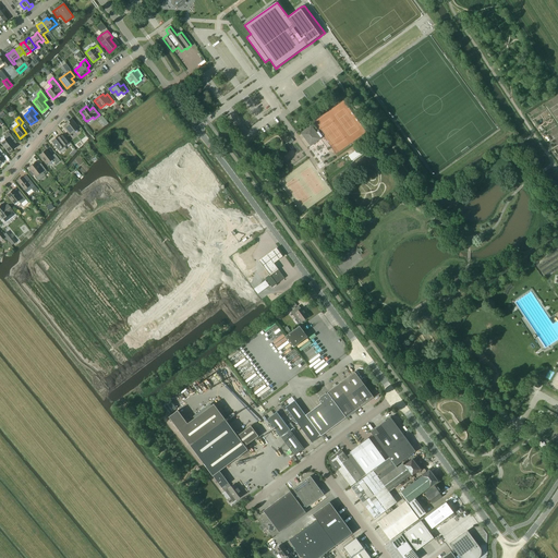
[(77,126),(71,118),(68,121),(70,122),(64,126),(70,134),(75,131),(74,129),(77,126)]
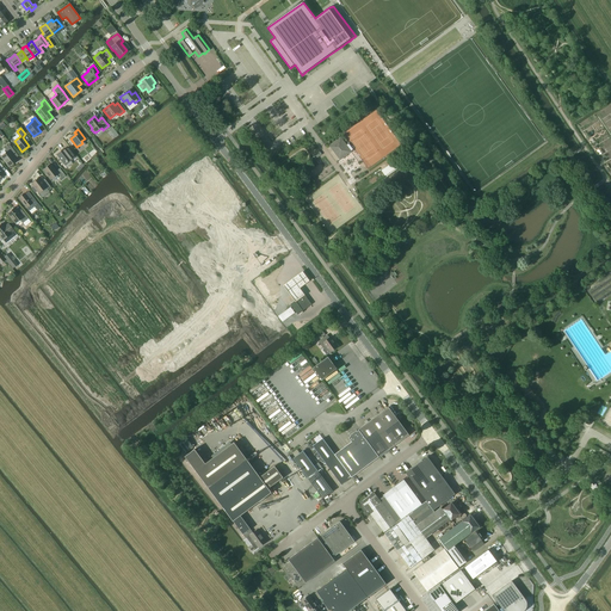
[(331,146),(332,147),(340,159),(351,152),(341,139),(331,146)]
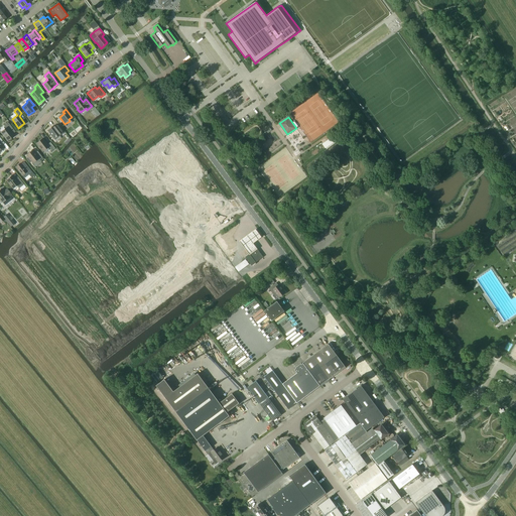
[(14,136),(13,134),(15,132),(7,122),(3,125),(6,128),(1,132),(7,141),(14,136)]
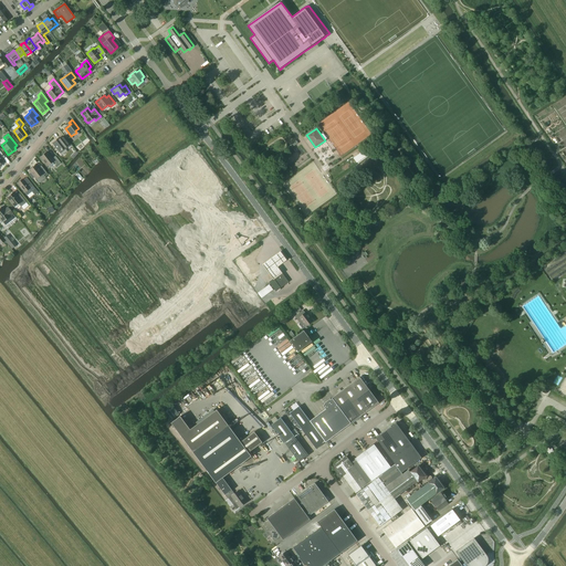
[(52,144),(59,152),(62,149),(63,152),(70,146),(64,138),(63,136),(60,138),(60,137),(52,144)]
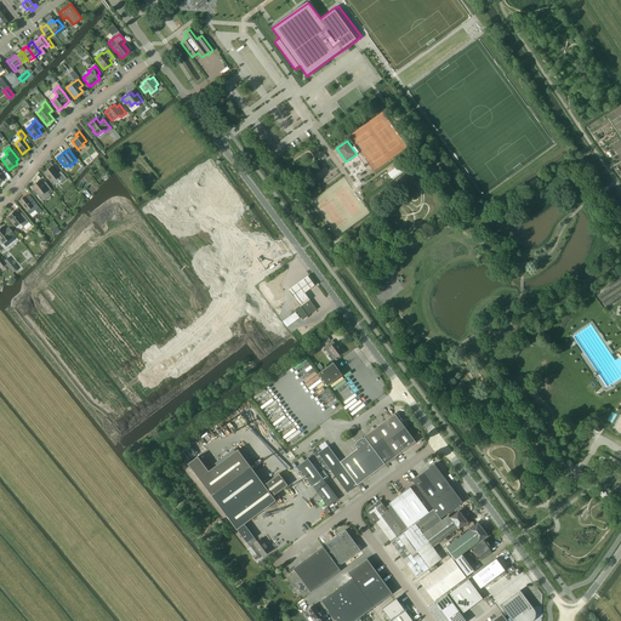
[(51,182),(58,176),(63,182),(67,178),(61,171),(57,175),(51,166),(44,172),(51,182)]
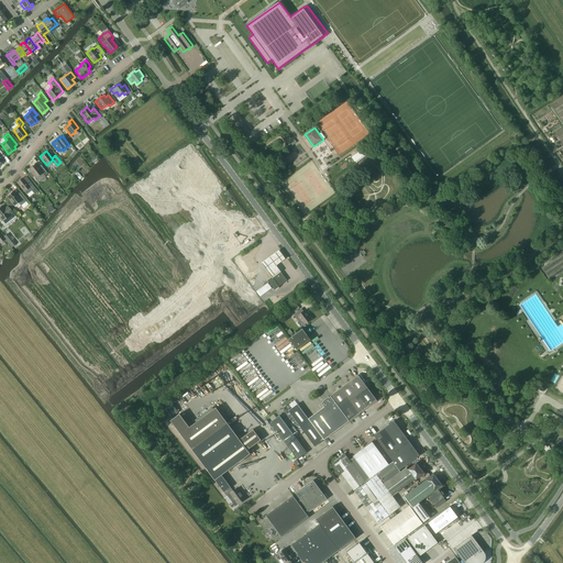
[(46,172),(41,165),(37,167),(35,164),(29,169),(31,172),(29,174),(32,178),(34,176),(35,178),(37,176),(39,177),(40,177),(46,172)]
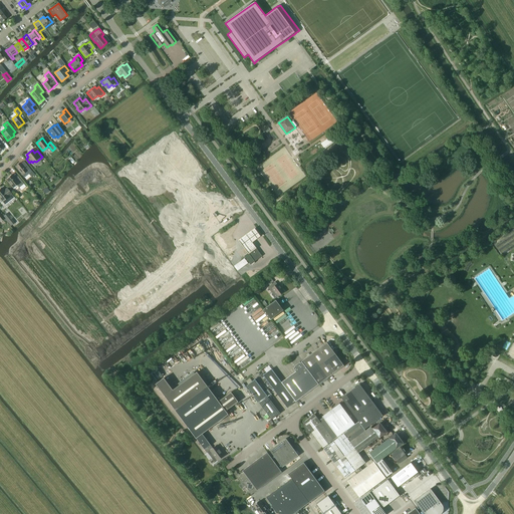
[(15,166),(22,175),(24,178),(29,174),(32,172),(24,161),(21,164),(20,163),(15,166)]
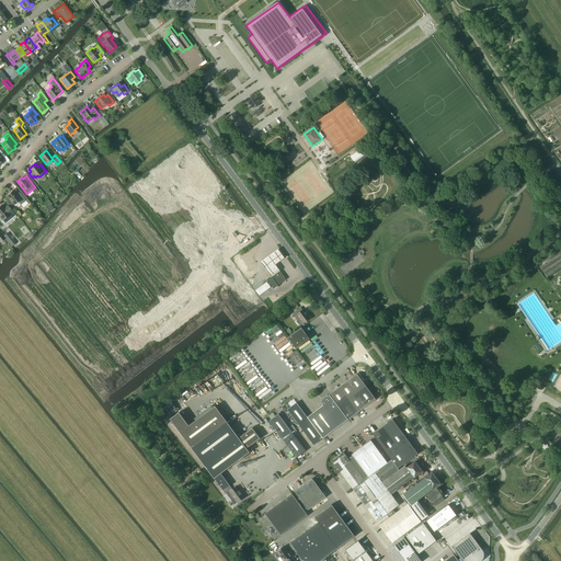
[(14,205),(19,202),(21,205),(26,201),(22,195),(19,197),(13,191),(7,195),(14,205)]
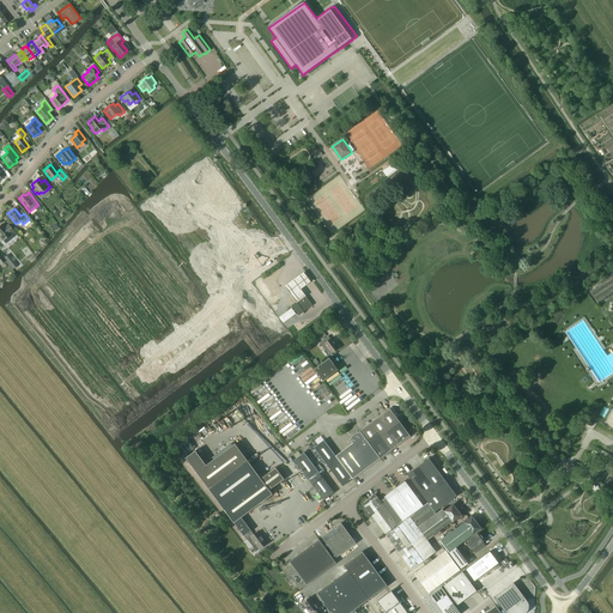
[(4,228),(1,224),(0,225),(0,237),(1,241),(2,240),(6,244),(17,236),(14,232),(13,230),(10,226),(8,224),(4,228)]
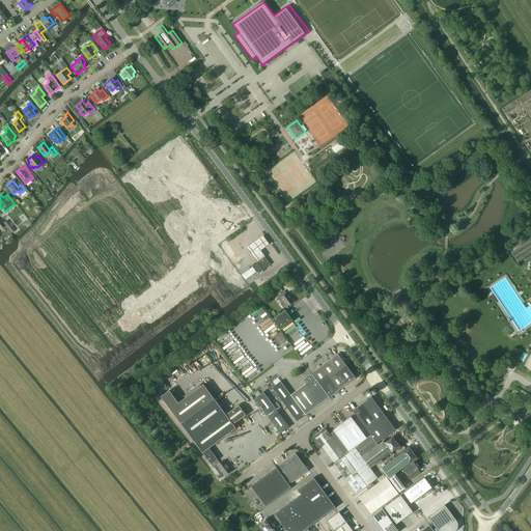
[(5,221),(3,224),(10,233),(14,231),(5,221)]
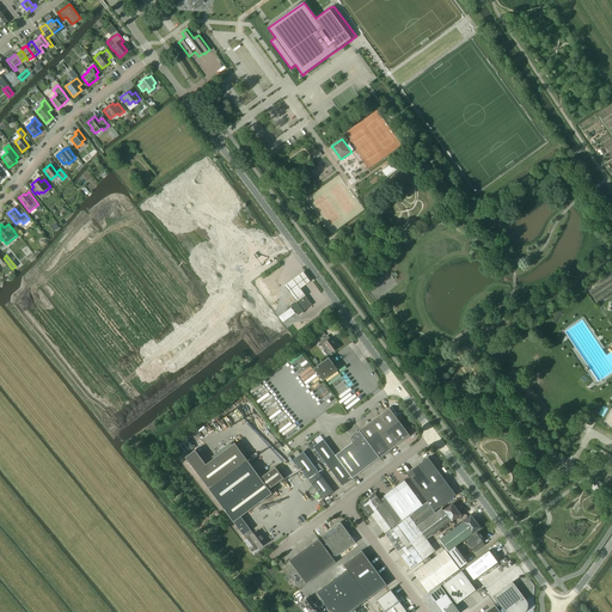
[(310,281),(304,271),(285,286),(295,301),(297,301),(305,295),(300,288),(310,281)]
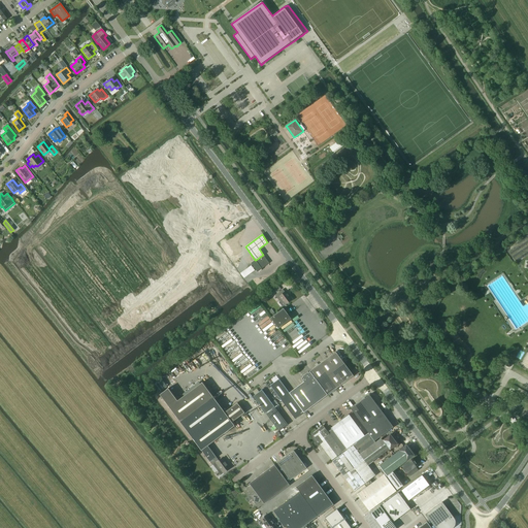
[(262,268),(269,263),(263,255),(256,260),(255,260),(252,263),(253,265),(257,270),(258,272),(262,269),(262,268)]
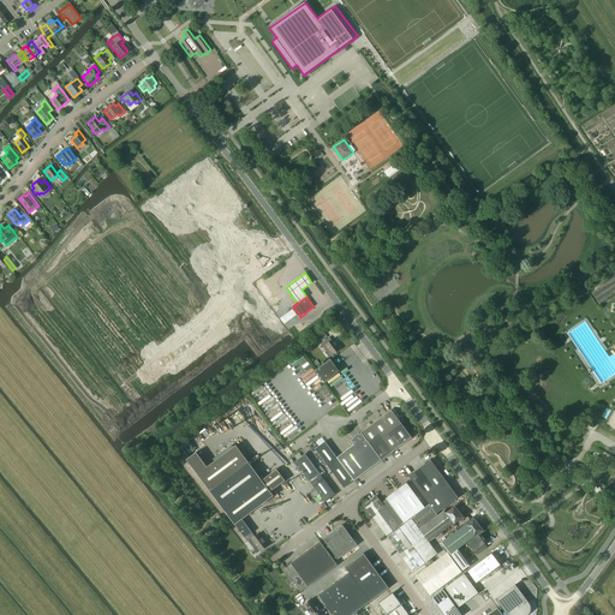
[(281,318),(286,324),(299,315),(294,309),(281,318)]
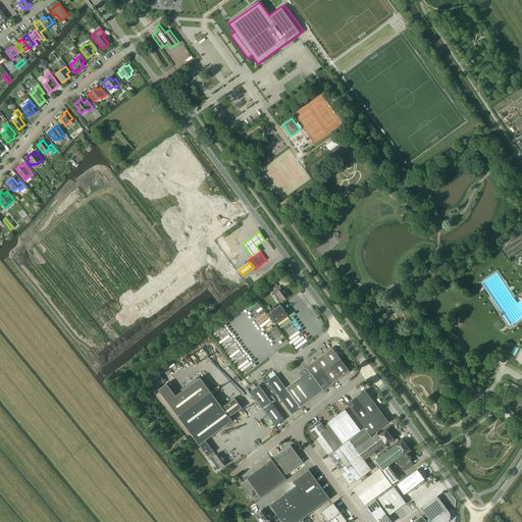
[(285,291),(283,288),(281,289),(279,285),(272,292),(276,298),(278,296),(282,301),(290,296),(285,291)]
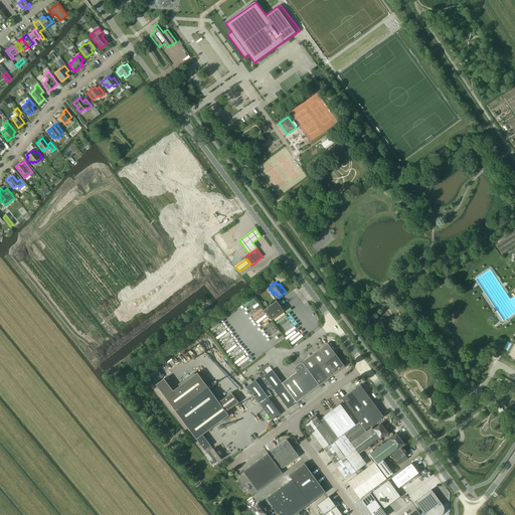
[(285,311),(283,309),(277,301),(265,310),(272,320),(285,311)]
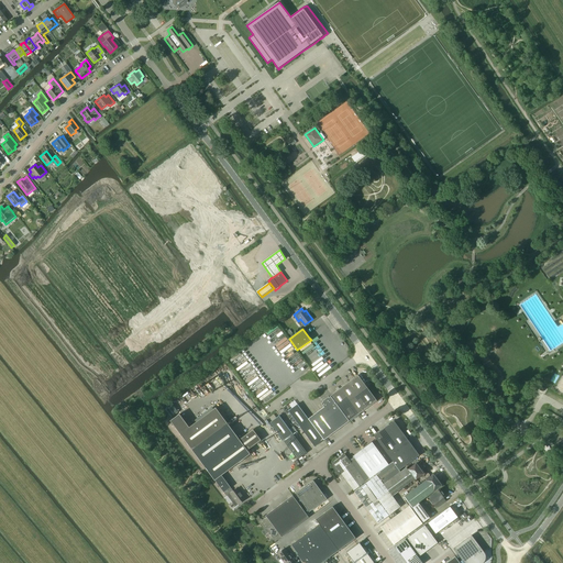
[(377,400),(359,375),(331,395),(350,421),(377,400)]
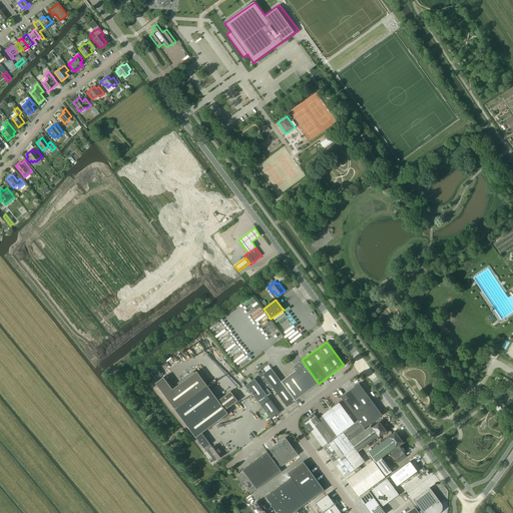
[(296,371),(281,382),(295,401),(318,384),(302,361),(300,362),(298,363),(296,364),(297,365),(294,367),(293,367),(296,371)]
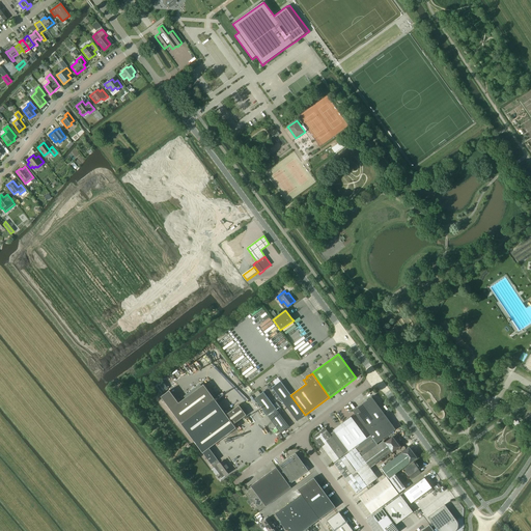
[(163,381),(155,387),(160,395),(168,389),(163,381)]
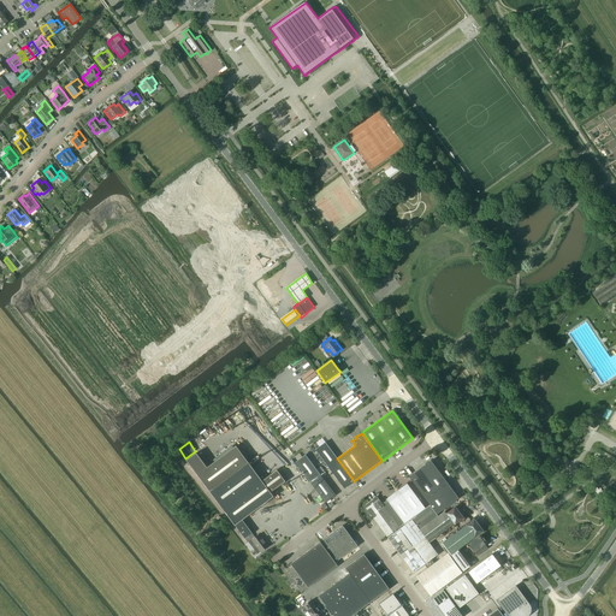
[(344,489),(354,481),(337,458),(326,442),(315,450),(329,468),(325,471),(329,475),(333,473),(344,489)]
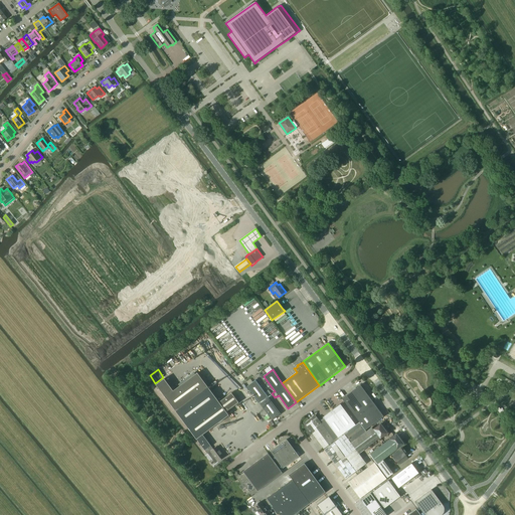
[(187,425),(207,411),(219,402),(197,373),(173,390),(164,378),(156,384),(187,425)]
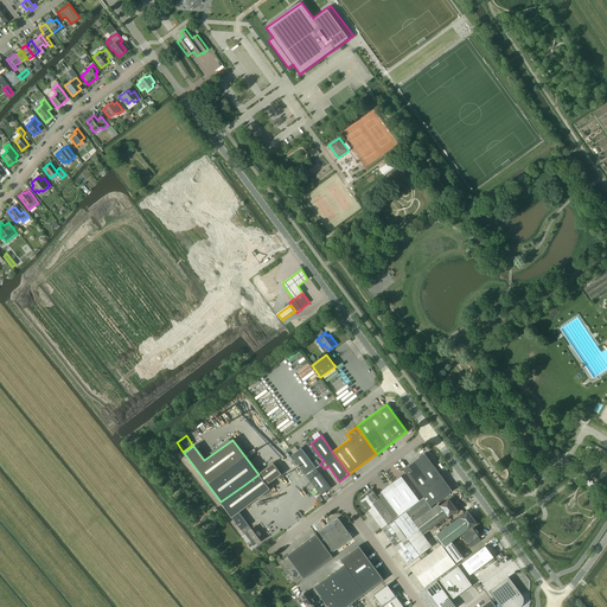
[(315,467),(301,448),(292,455),(306,474),(315,467)]
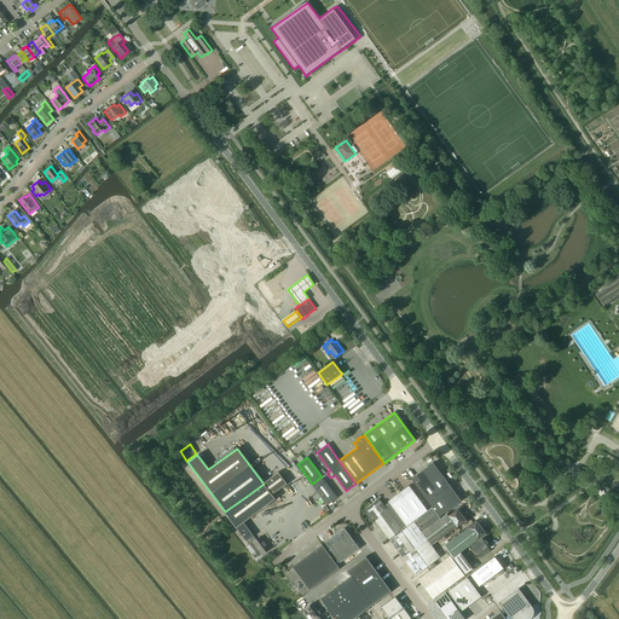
[(411,479),(432,507),(439,516),(461,501),(433,463),(411,479)]
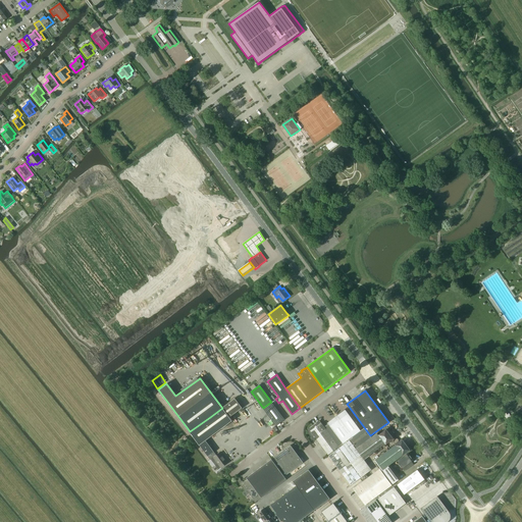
[(222,408),(229,417),(242,408),(235,399),(222,408)]
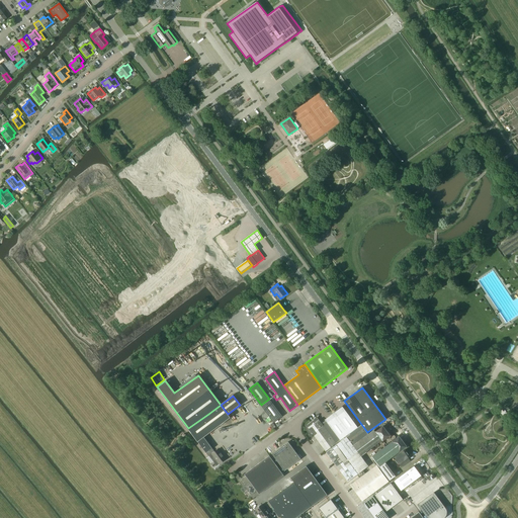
[(274,423),(282,416),(270,400),(261,406),(274,423)]
